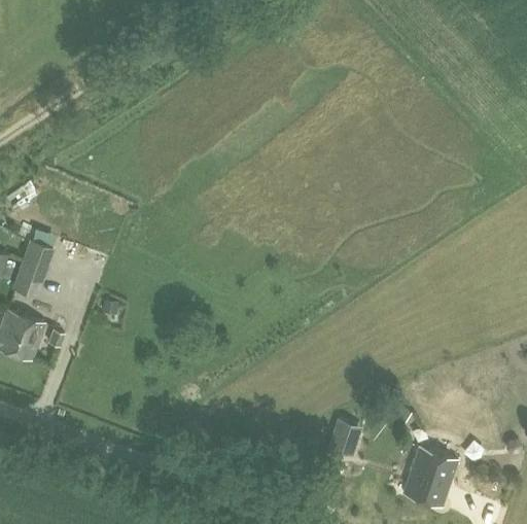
[(11,290),(38,300),(57,249),(30,239),(11,290)]
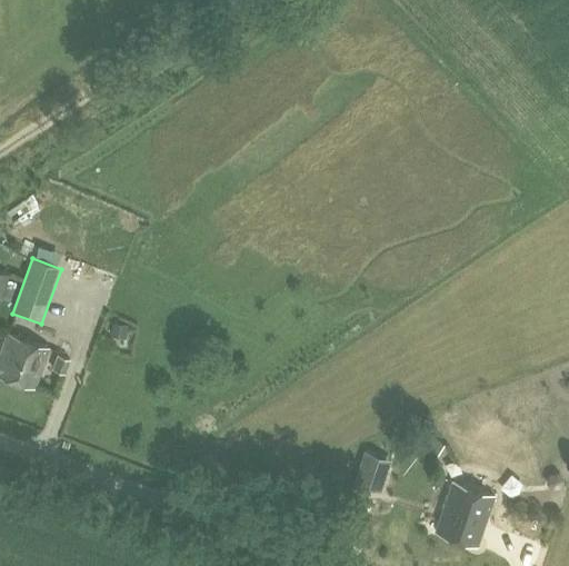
[(0,306),(11,277),(0,272),(0,306)]
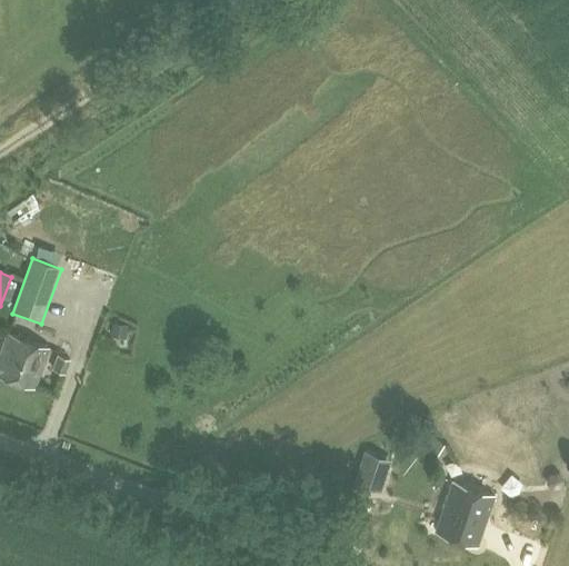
[(16,287),(8,284),(2,299),(10,303),(16,287)]
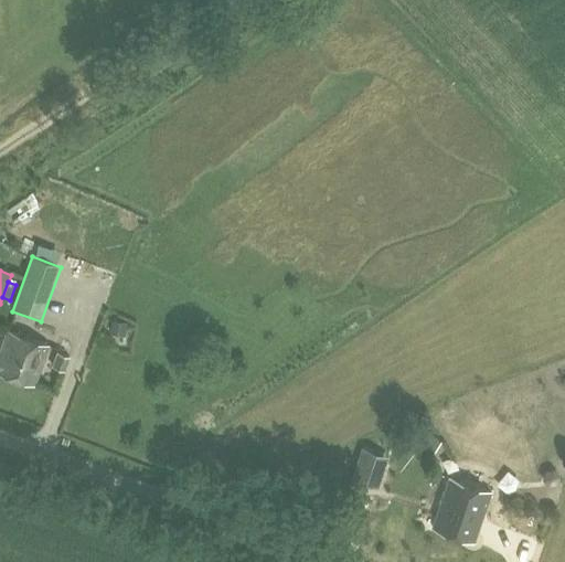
[(114,322),(112,335),(126,337),(127,325),(114,322)]
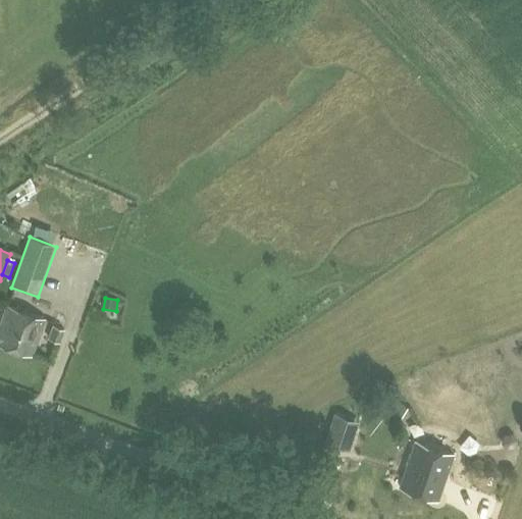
[(0,345),(31,357),(44,320),(7,307),(0,326),(0,345)]
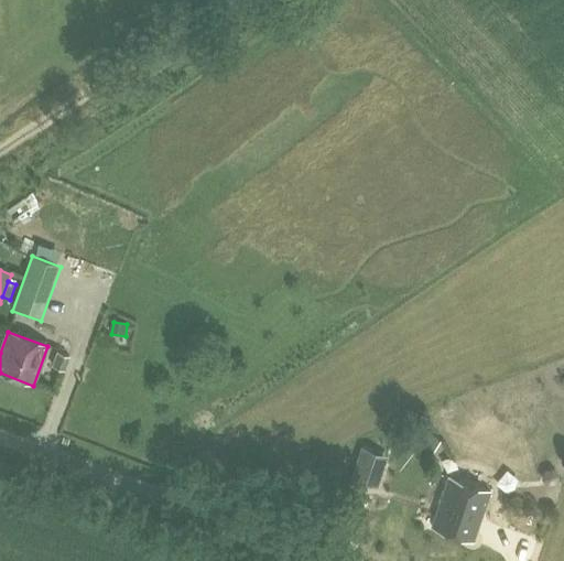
[(51,367),(65,373),(71,358),(56,353),(51,367)]
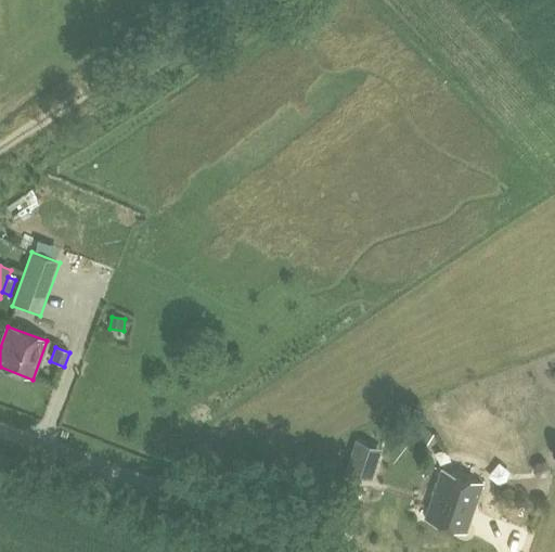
[(345,474),(371,482),(382,450),(356,441),(345,474)]
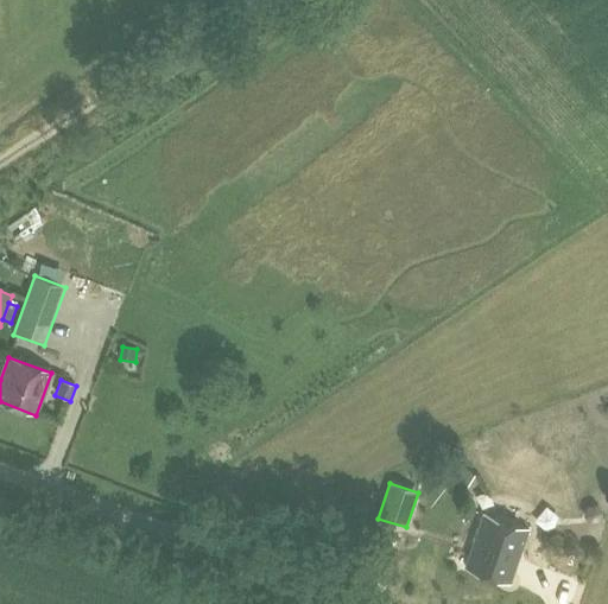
[(466,570),(510,584),(527,529),(483,515),(466,570)]
